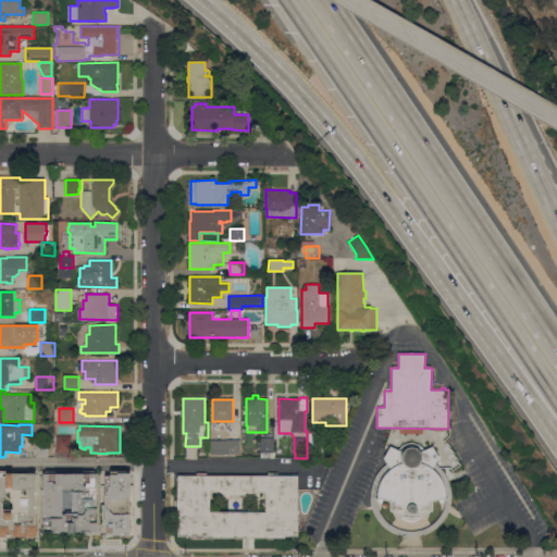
[(309,433),(324,433),(324,453),(309,453),(309,433)]
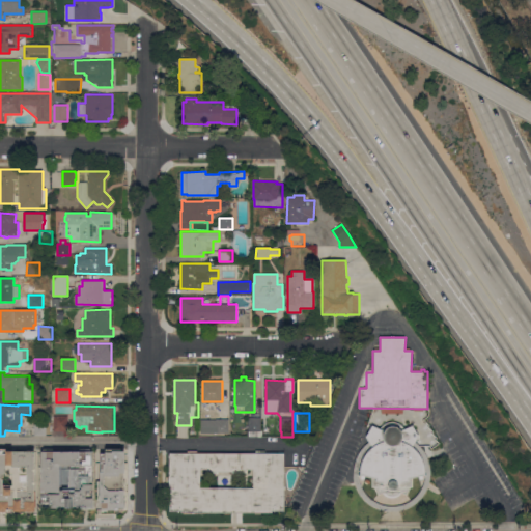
[(54,415),(68,415),(68,431),(54,431),(54,415)]
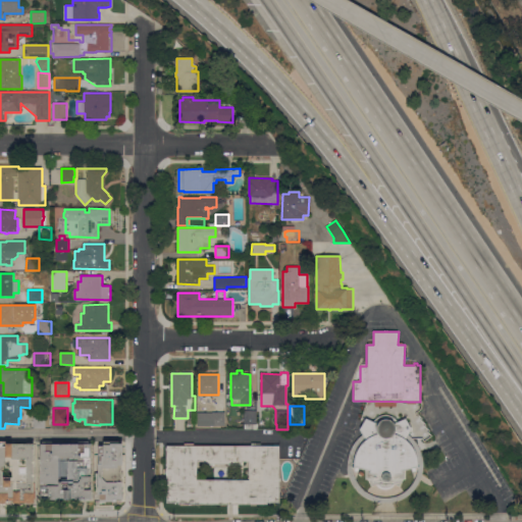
[(257,410),(257,423),(258,423),(258,429),(245,429),(245,424),(244,424),(245,410),(257,410)]
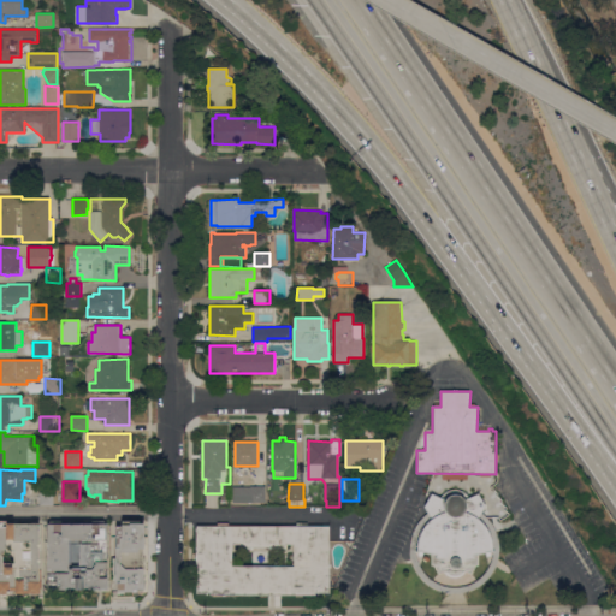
[(266,486),(266,502),(252,502),(252,492),(249,492),(249,487),(252,487),(252,486),(266,486)]
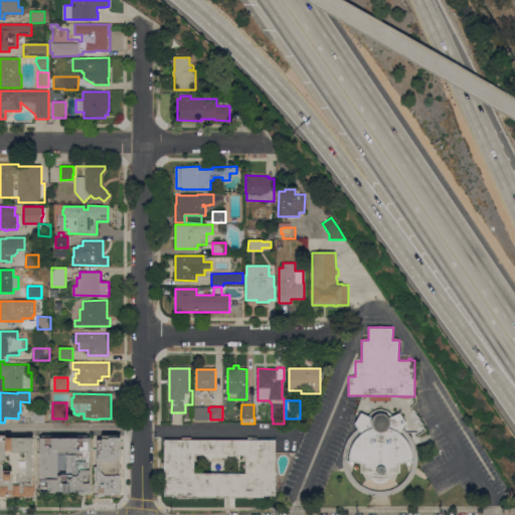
[(375,496),(371,495),(367,493),(362,491),(358,488),(353,484),(350,480),(347,477),(344,470),(344,466),(343,462),(343,459),(344,452),(344,449),(346,445),(347,442),(349,438),(351,436),(353,433),(355,431),(358,428),(355,423),(361,412),(369,416),(371,413),(373,411),(375,410),(377,409),(381,409),(384,409),(387,410),(389,412),(392,415),(400,412),(406,422),(403,428),(407,433),(412,439),(414,443),(415,446),(416,450),(417,454),(417,458),(417,466),(416,470),(414,474),(413,477),(410,482),(405,486),(402,489),(398,491),(395,493),(390,495),(386,495),(382,496),(378,496),(375,496)]
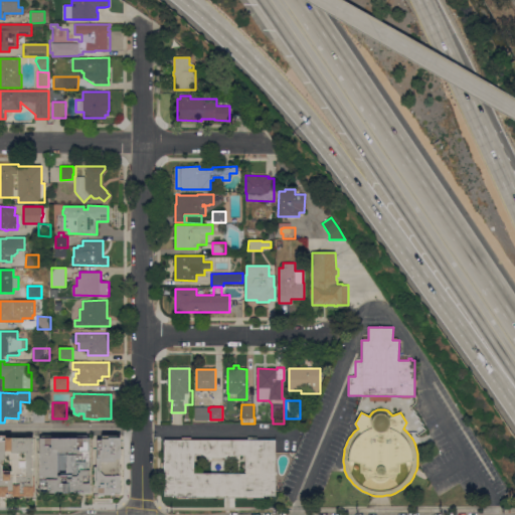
[(33,422),(33,410),(45,410),(45,422),(33,422)]
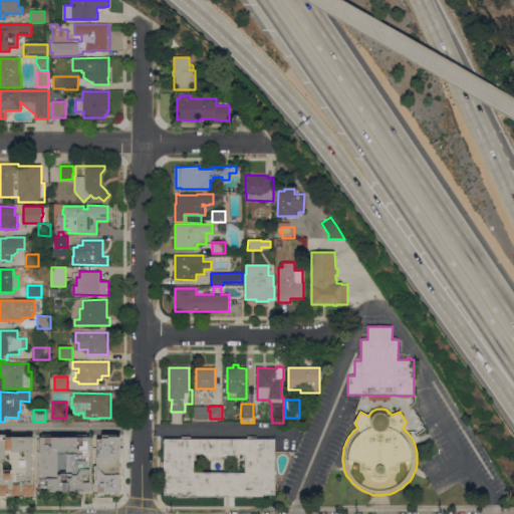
[(119,495),(110,495),(110,493),(96,493),(96,486),(95,486),(95,456),(96,456),(96,439),(100,439),(100,438),(102,438),(102,434),(117,434),(116,437),(119,437),(119,495)]
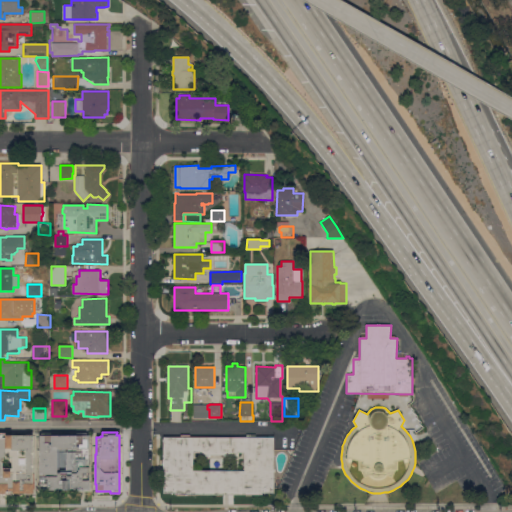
[(33,435),(33,483),(34,483),(34,493),(8,493),(0,493),(0,433),(6,433),(6,435),(8,435),(33,435)]
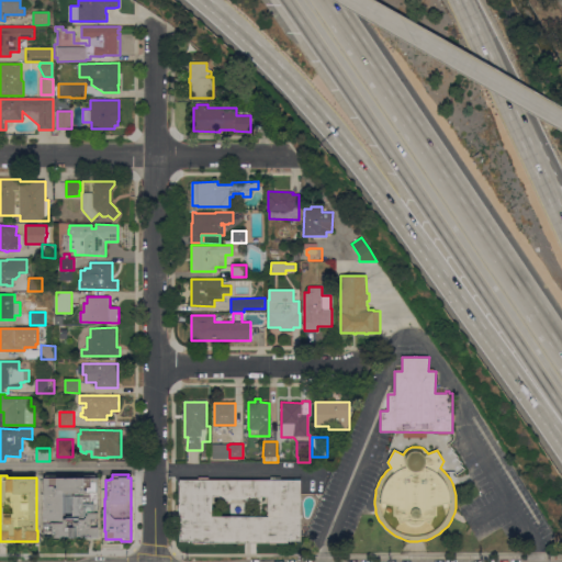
[(86,538),(86,537),(59,536),(59,537),(52,537),(43,536),(44,478),(46,478),(46,476),(96,476),(96,478),(98,478),(98,538),(86,538)]
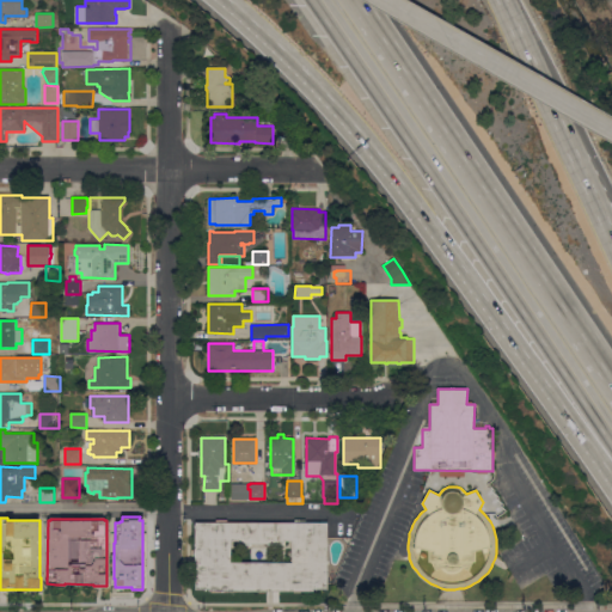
[(209,591),(209,589),(196,589),(196,522),(218,522),(218,520),(228,520),(228,522),(295,522),(295,520),(306,520),(306,522),(328,522),(328,589),(313,589),(313,591),(209,591)]
